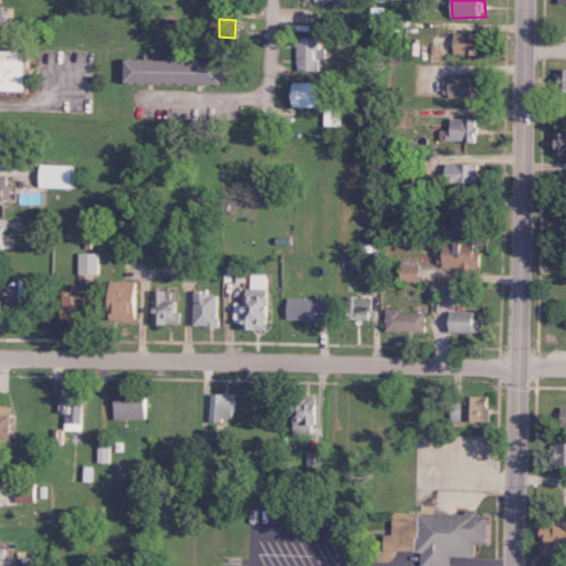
[(458,34),(458,54),(486,54),(486,34),(458,34)]
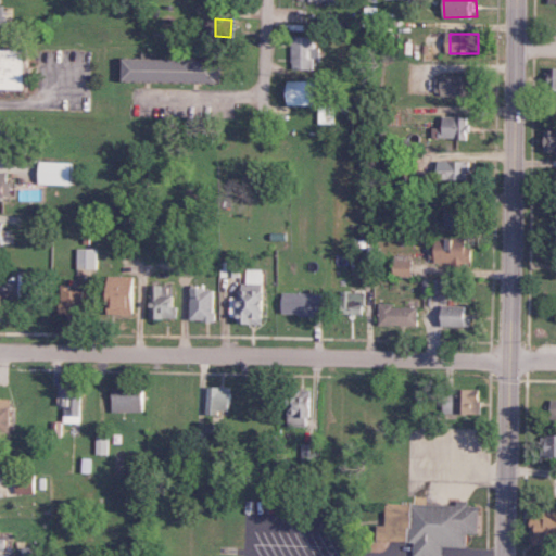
[(315,37),(293,36),(292,68),(319,70),(319,48),(315,48),(315,37)]
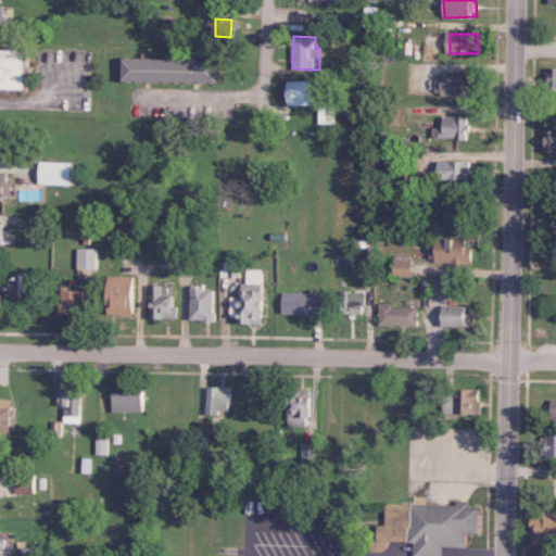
[(0,89),(34,90),(34,49),(0,48),(0,89)]
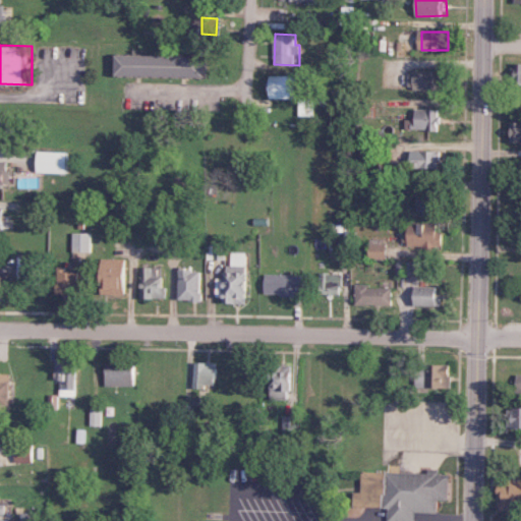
[(212,56),(120,54),(119,75),(211,77),(212,56)]
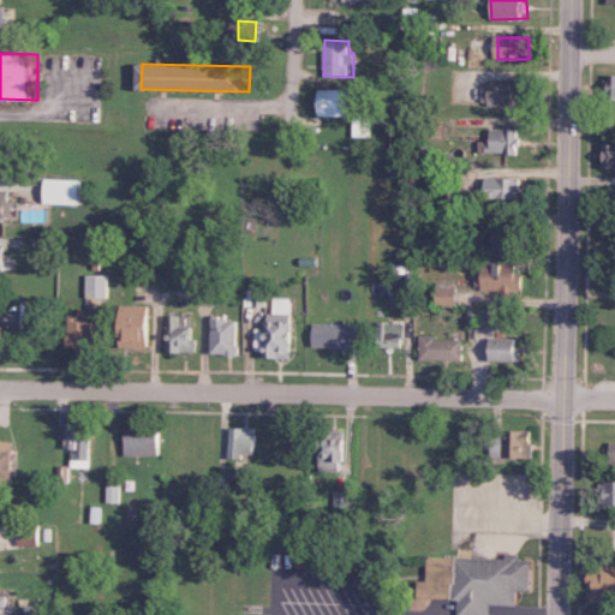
[(520,106),(520,84),(485,83),(484,105),(520,106)]
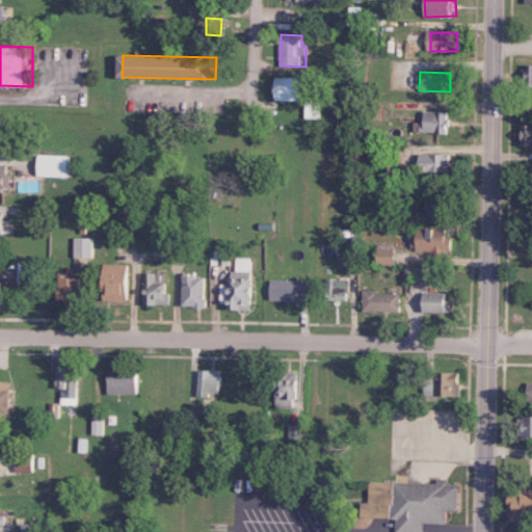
[(307,100),(307,77),(277,77),(277,101),(307,100)]
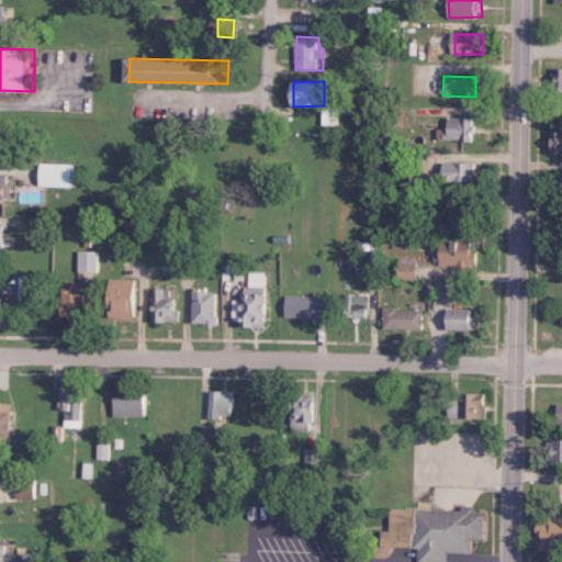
[(340,125),(340,105),(325,105),(324,125),(340,125)]
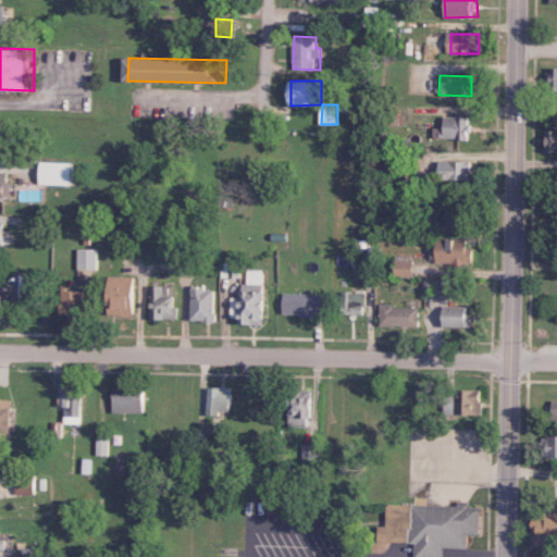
[(471,139),(472,118),(445,116),(445,127),(436,127),(435,138),(471,139)]
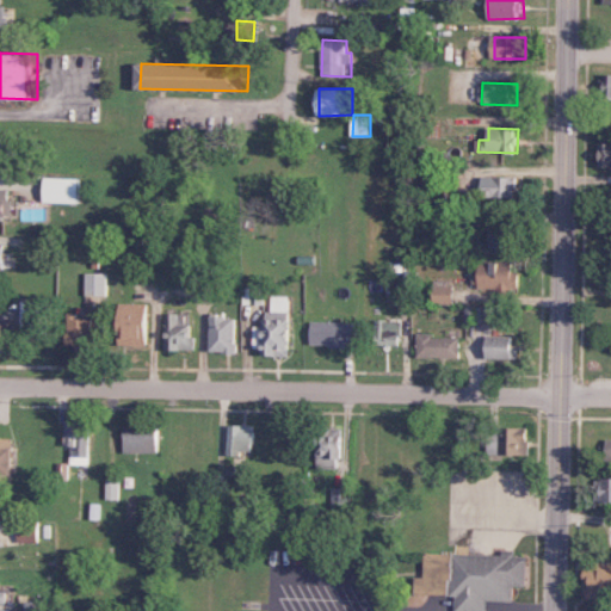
[(610,143),(599,143),(600,168),(610,167),(610,143)]
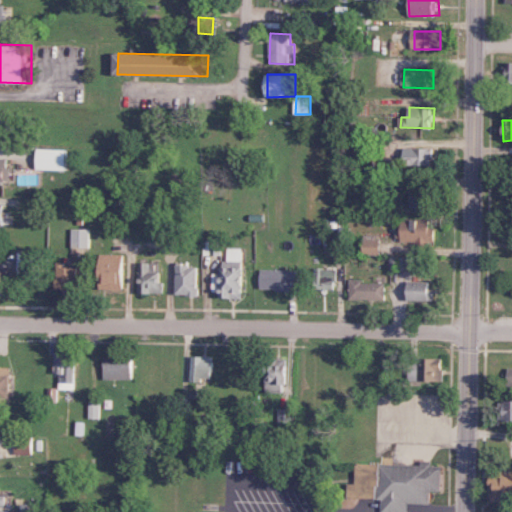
[(434,148),(406,147),(406,165),(434,165),(434,148)]
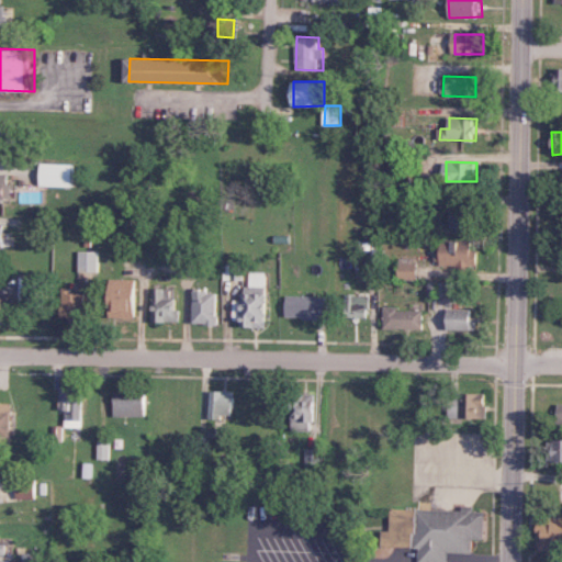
[(42,186),(75,187),(76,164),(43,163),(42,186)]
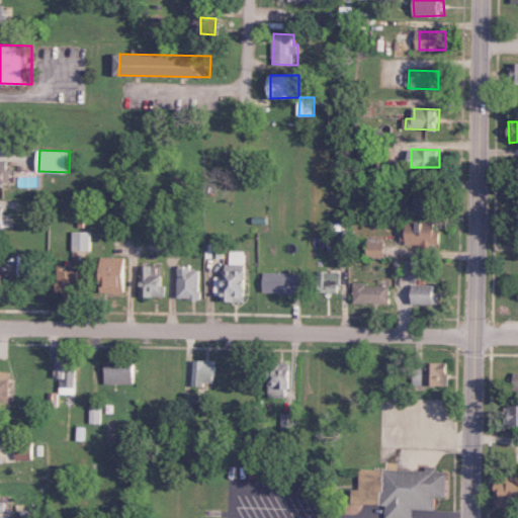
[(415,211),(438,211),(438,190),(415,189),(415,211)]
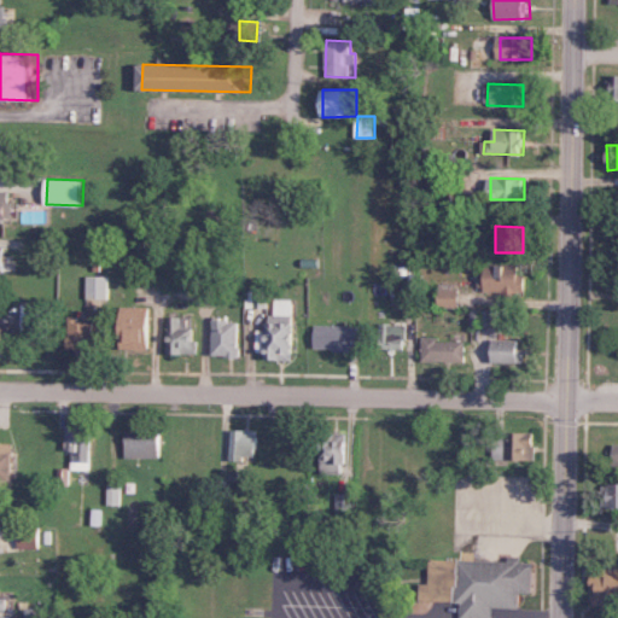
[(525,264),(482,263),(482,291),(525,292),(525,264)]
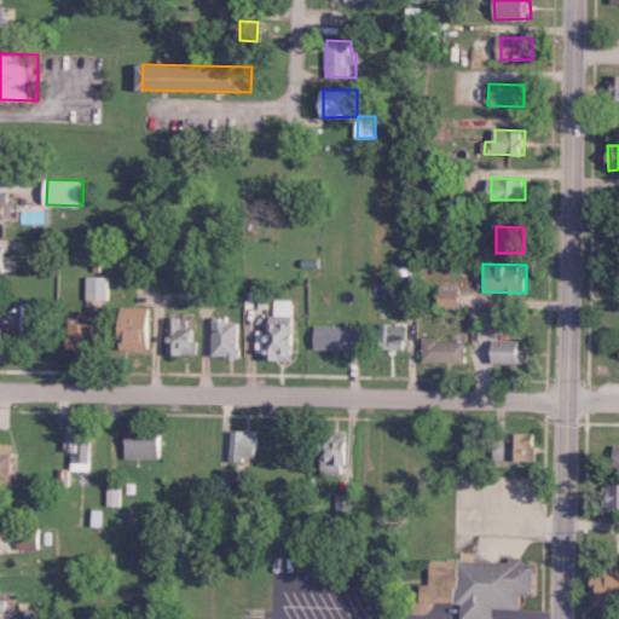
[(87,299),(109,299),(109,276),(87,276),(87,299)]
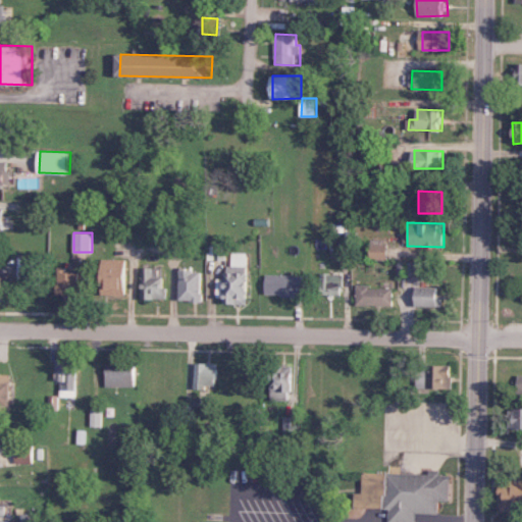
[(371,260),(389,260),(389,245),(371,244),(371,260)]
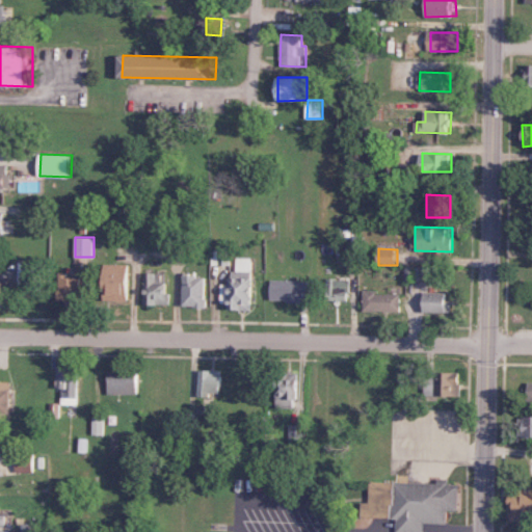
[(253,258),(235,258),(235,270),(230,270),(229,310),(251,310),(253,258)]
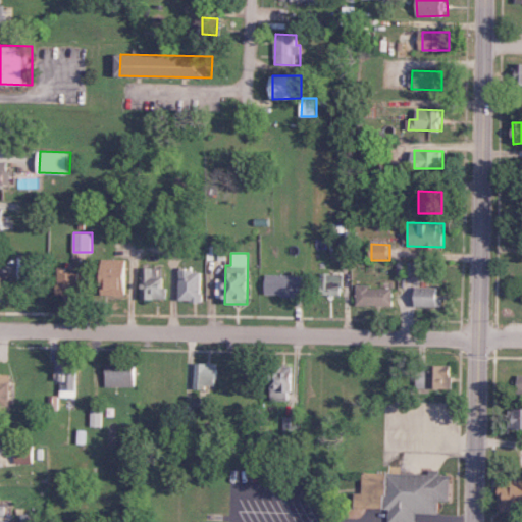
[(19,286),(42,288),(42,258),(19,258),(19,286)]
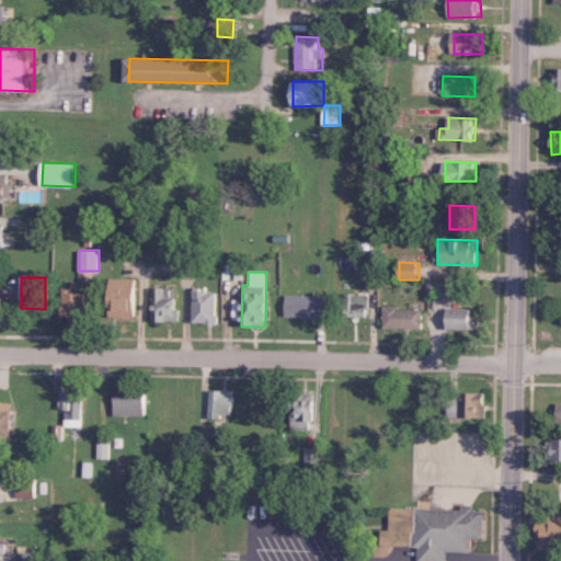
[(140,278),(111,277),(111,317),(139,317),(140,278)]
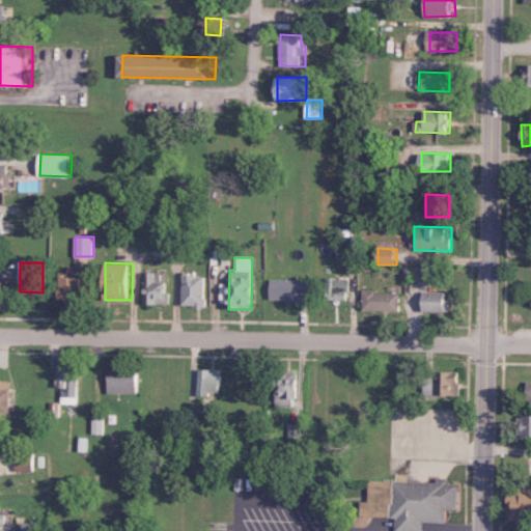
[(406,281),(422,280),(422,266),(404,266),(406,281)]
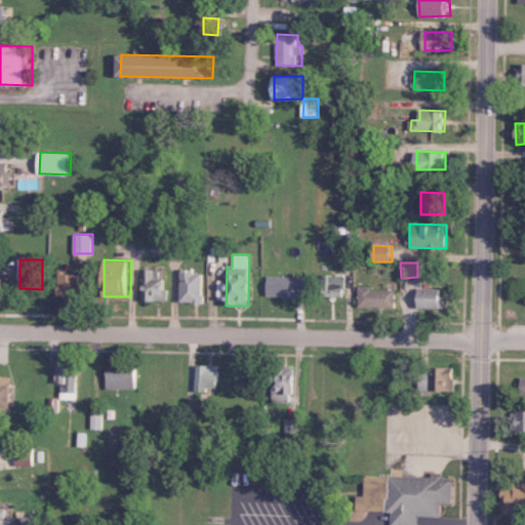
[(65,274),(65,269),(58,269),(58,296),(79,296),(79,274),(65,274)]
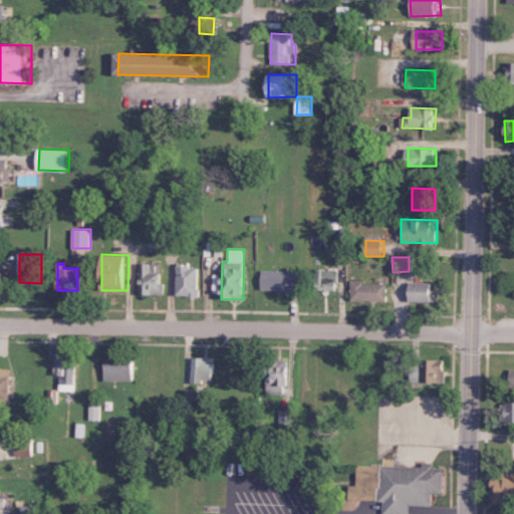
[(162,295),(163,264),(141,264),(140,294),(162,295)]
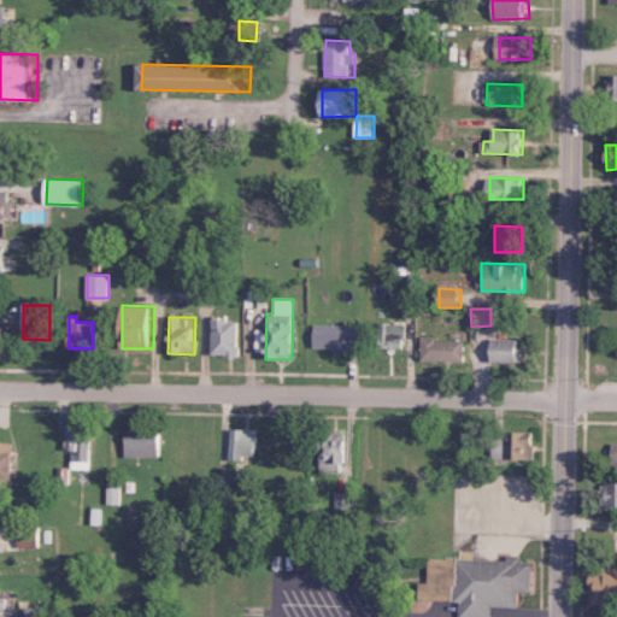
[(212,321),(213,357),(240,356),(239,319),(212,321)]
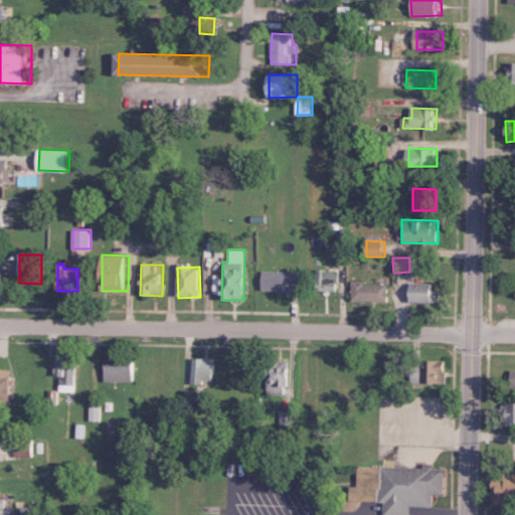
[(340,270),(317,270),(316,291),(339,291),(340,270)]
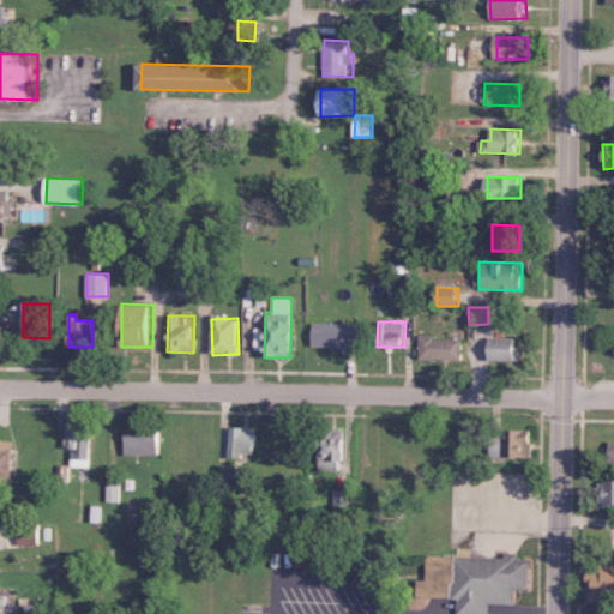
[(360,348),(360,324),(313,323),(313,347),(360,348)]
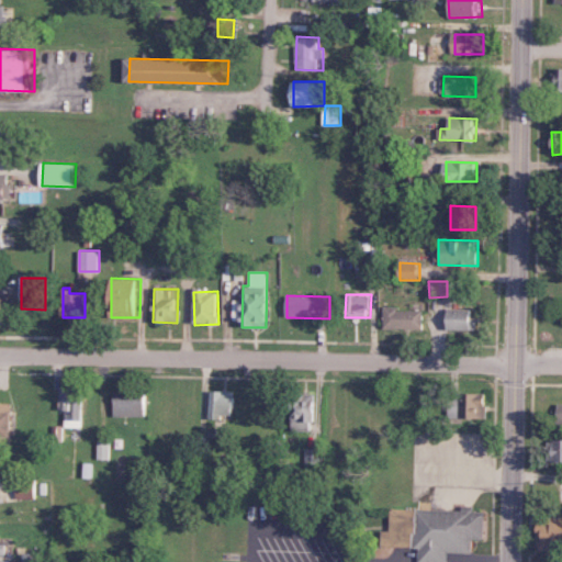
[(425,308),(385,308),(384,327),(424,328),(425,308)]
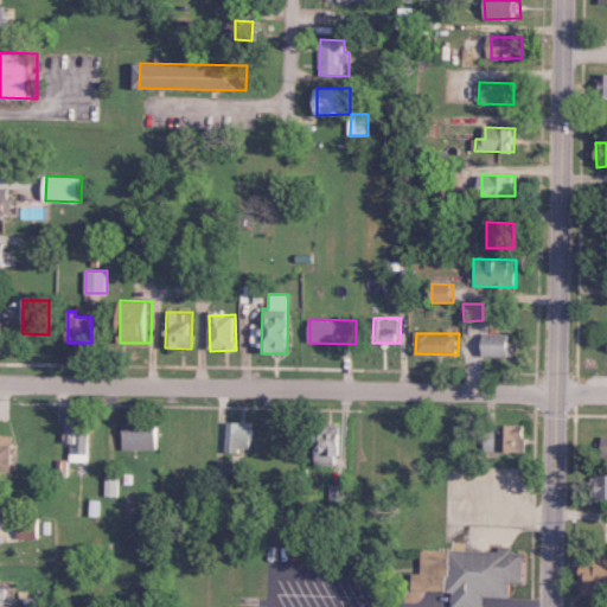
[(517,334),(484,333),(484,356),(516,357),(517,334)]
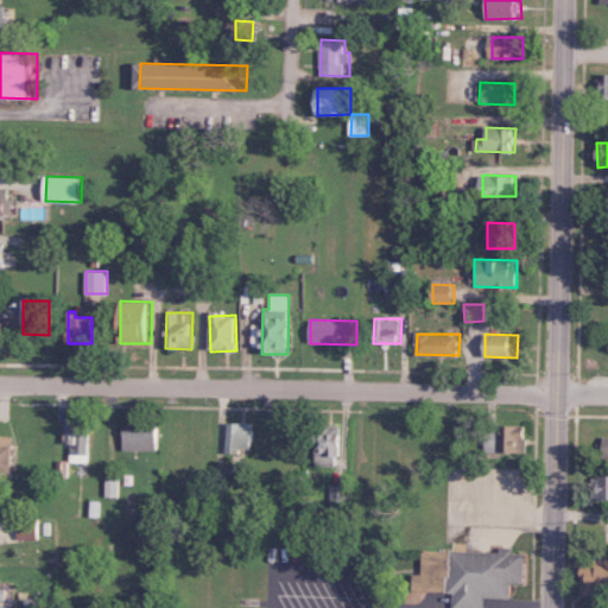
[(90,463),(92,419),(65,419),(65,443),(73,443),(71,462),(90,463)]
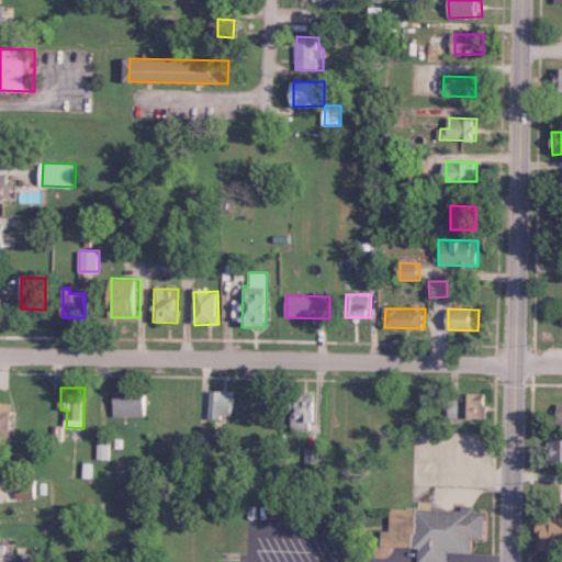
[(210,418),(224,418),(224,415),(235,415),(235,391),(210,391),(210,418)]
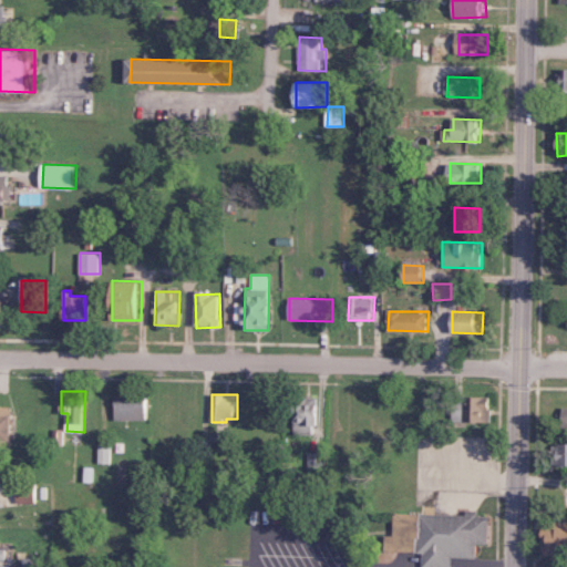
[(148,420),(150,397),(115,395),(115,420),(148,420)]
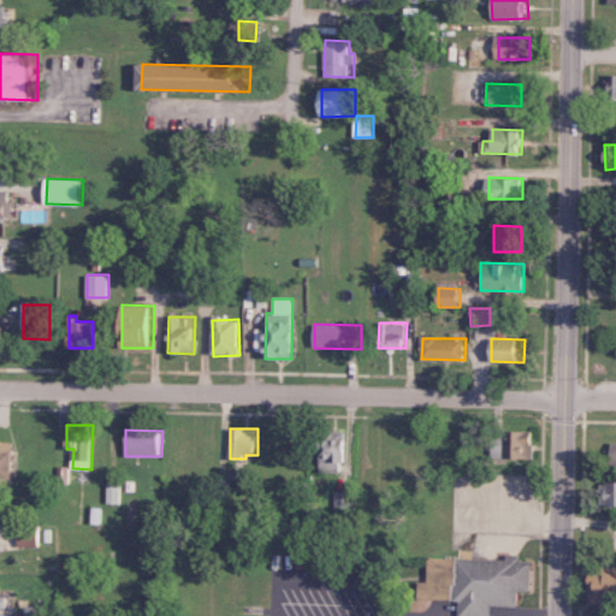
[(535,457),(534,432),(491,433),(492,458),(535,457)]
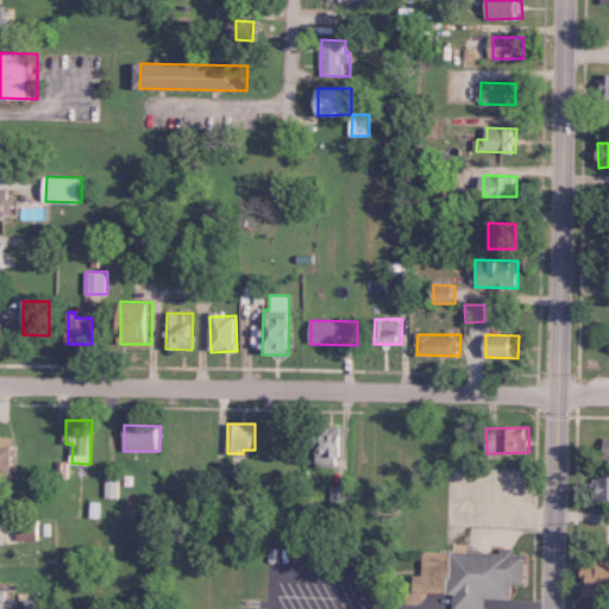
[(315,466),(341,468),(343,431),(315,431),(315,466)]
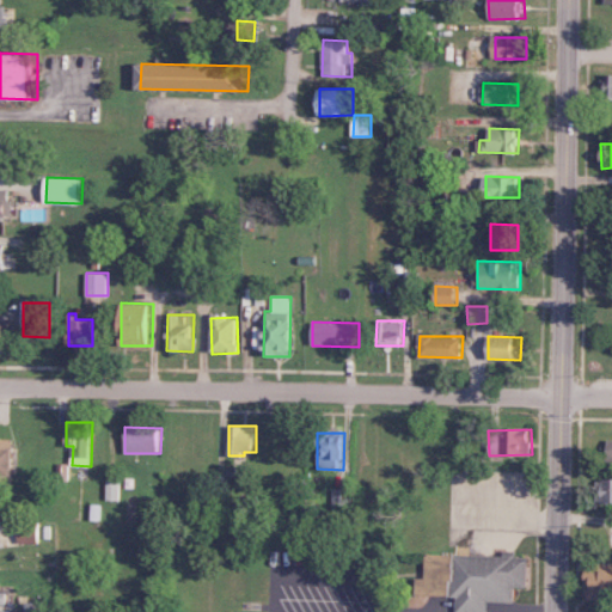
[(4,477),(14,477),(16,439),(0,438),(0,483),(4,484),(4,477)]
